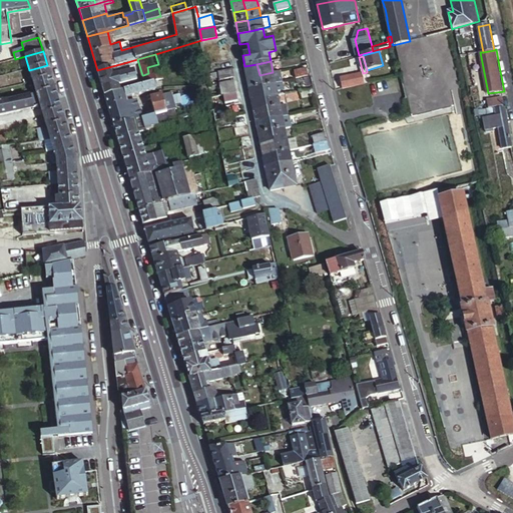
[(97,70),(104,94),(120,90),(118,82),(136,77),(134,67),(126,70),(124,64),(128,64),(127,62),(97,70)]
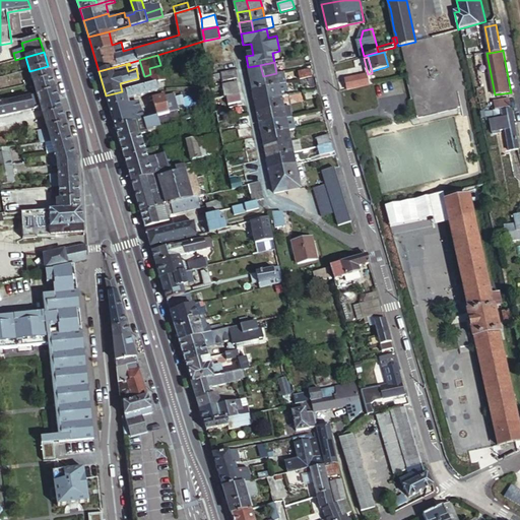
[(165,80),(160,65),(149,68),(150,74),(145,76),(147,84),(155,82),(165,80)]
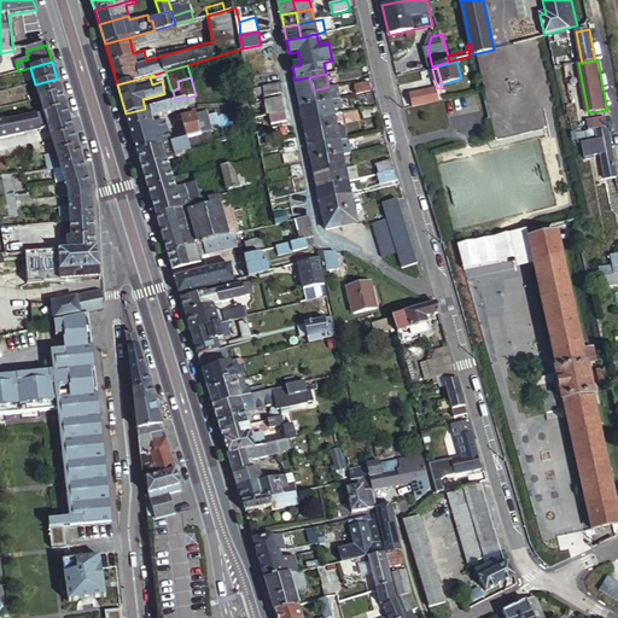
[(297,93),(313,91),(309,77),(295,80),(297,93)]
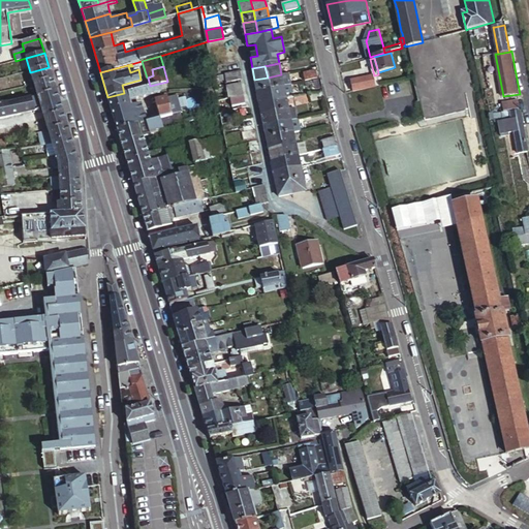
[(34,84),(52,79),(49,67),(30,72),(34,84)]
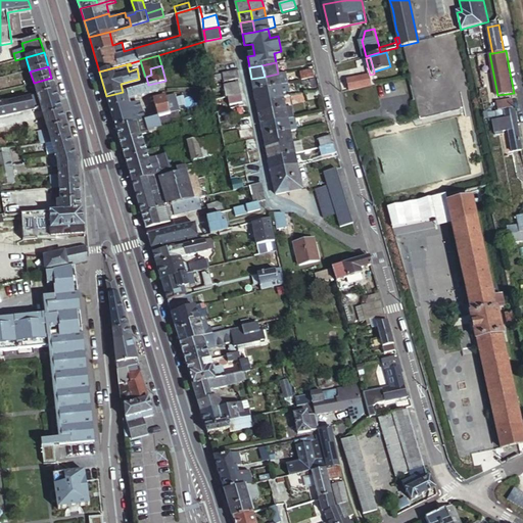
[(317,75),(316,68),(304,70),(305,78),(317,75)]
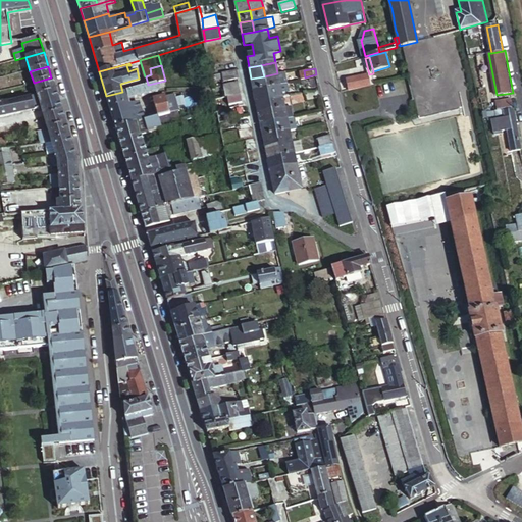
[(239,79),(237,71),(224,74),(225,82),(239,79)]
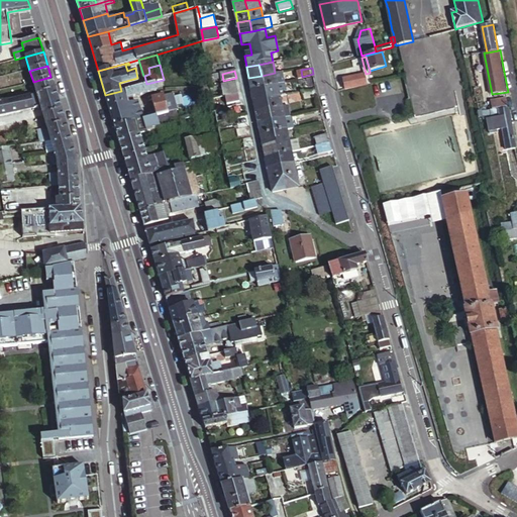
[(283,71),(275,73),(277,84),(285,83),(283,71)]
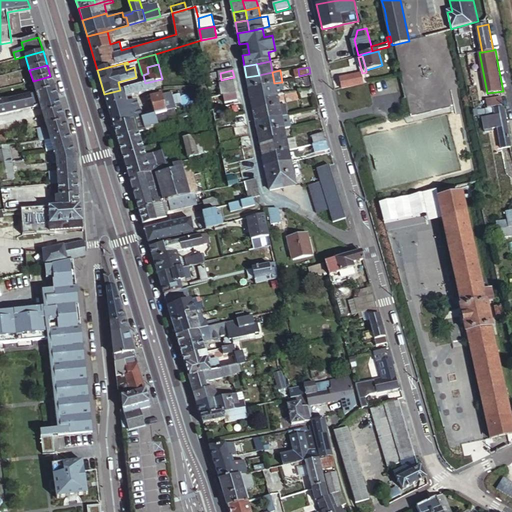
[(274,83),(272,72),(259,75),(261,86),(274,83)]
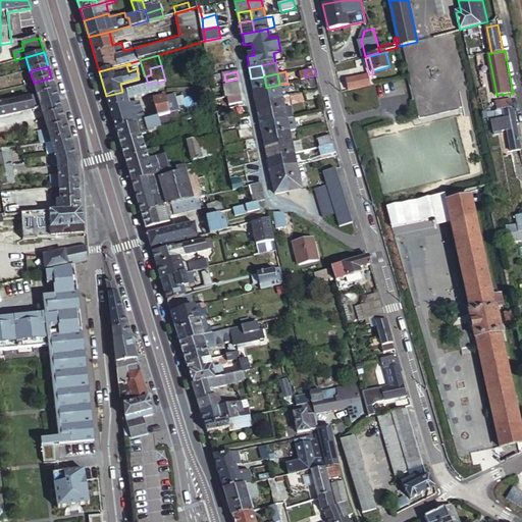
[(375,84),(373,73),(369,74),(347,80),(349,90),(375,84)]
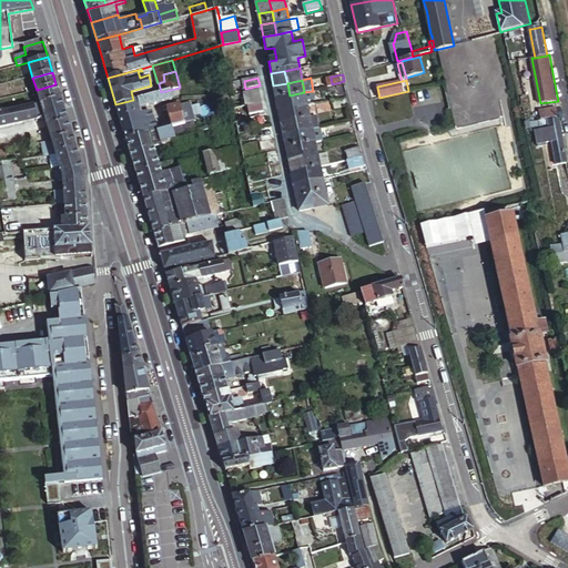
[(2,84),(6,93),(18,89),(16,81),(9,83),(2,84)]
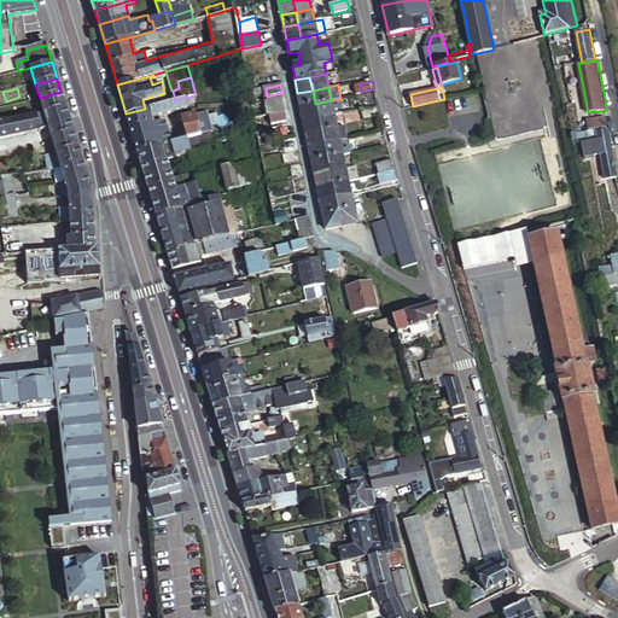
[(301,108),(315,104),(313,91),(297,93),(301,108)]
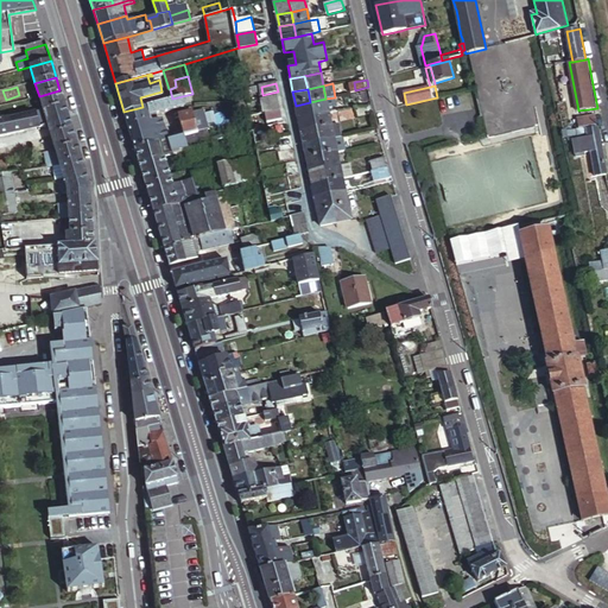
[(43,109),(64,103),(59,90),(39,96),(43,109)]
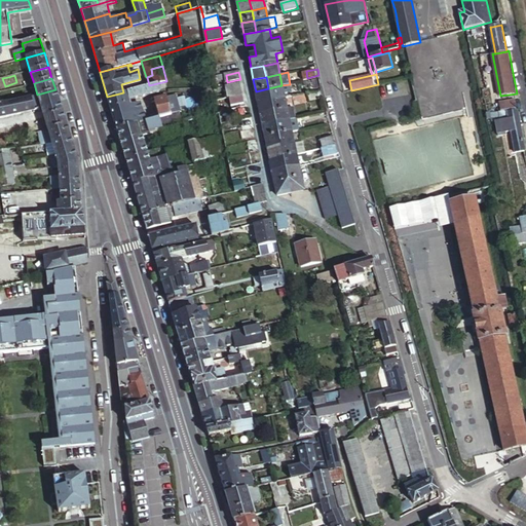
[(382,96),(411,89),(409,79),(380,86),(382,96)]
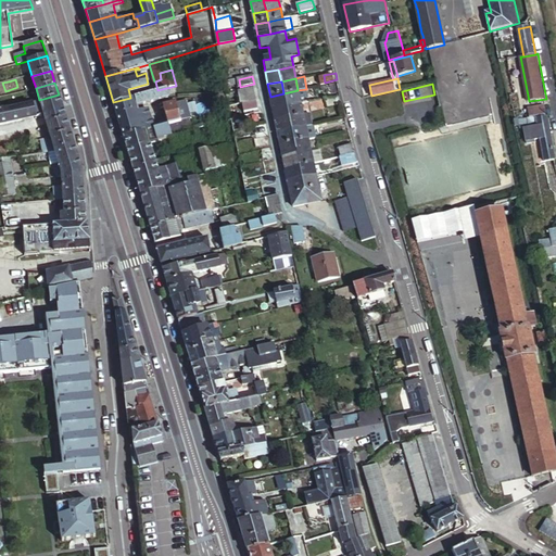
[(238,90),(240,103),(242,103),(256,100),(253,87),(238,90)]
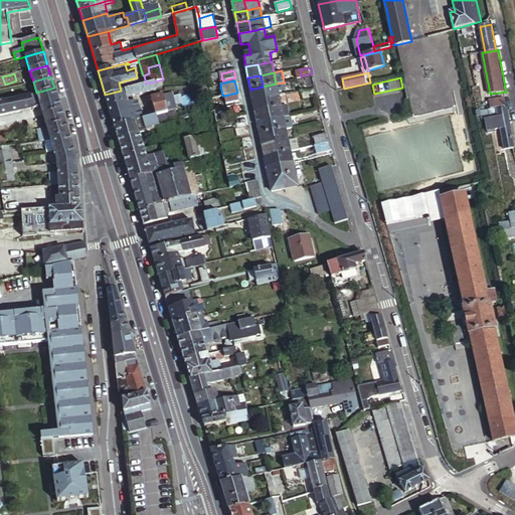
[(121,91),(105,95),(114,126),(152,115),(151,113),(141,116),(137,100),(132,101),(130,96),(156,89),(154,81),(146,83),(121,91)]
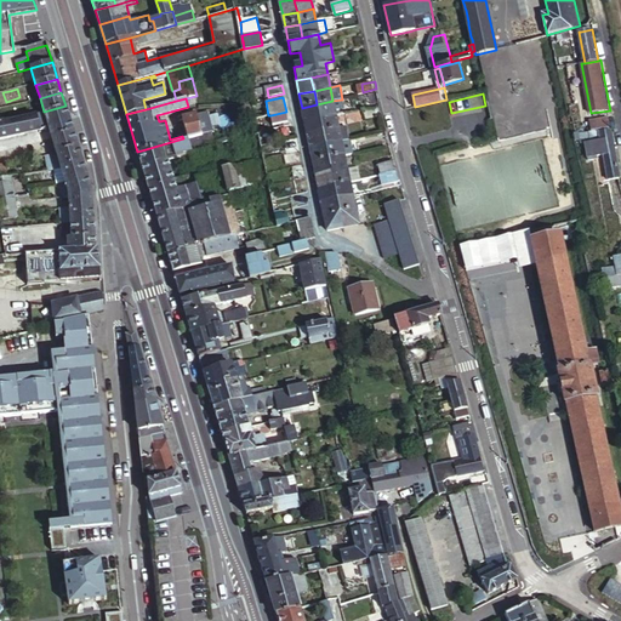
[(332,101),(335,110),(345,108),(342,100),(332,101)]
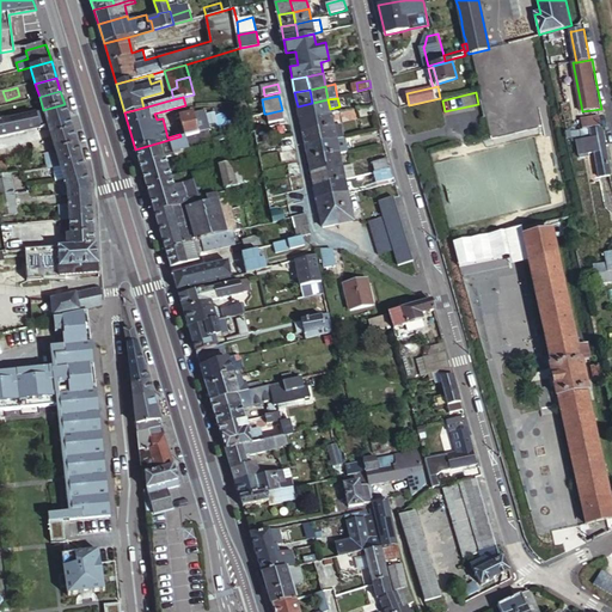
[(330,109),(328,99),(312,103),(314,116),(331,114),(330,109)]
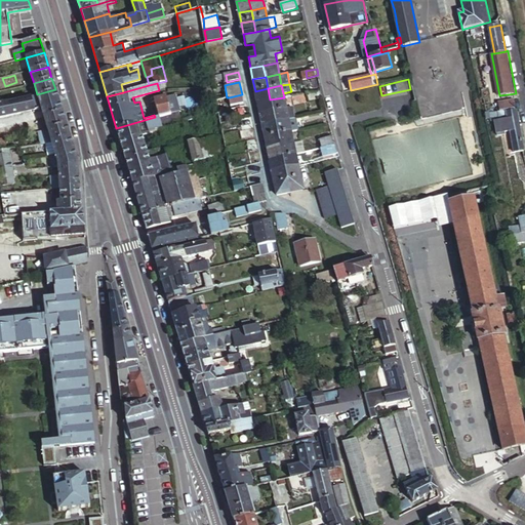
[(255,91),(257,103),(258,103),(270,99),(268,88),(255,91)]
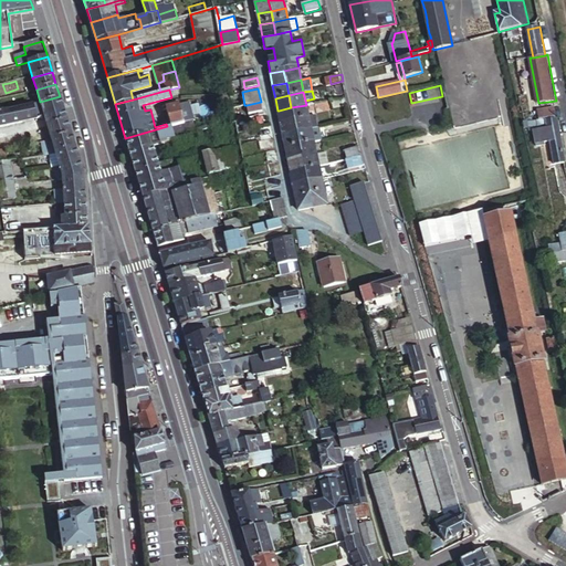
[(66,121),(60,96),(40,102),(40,104),(45,123),(46,125),(66,121)]
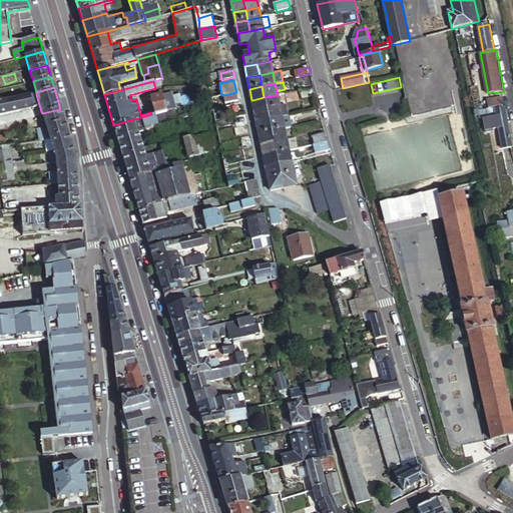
[(156,113),(166,110),(162,93),(155,95),(154,92),(151,93),(156,113)]
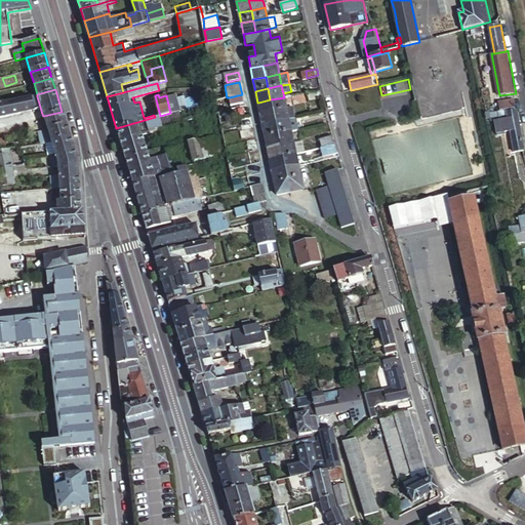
[(243,102),(242,94),(229,97),(231,105),(243,102)]
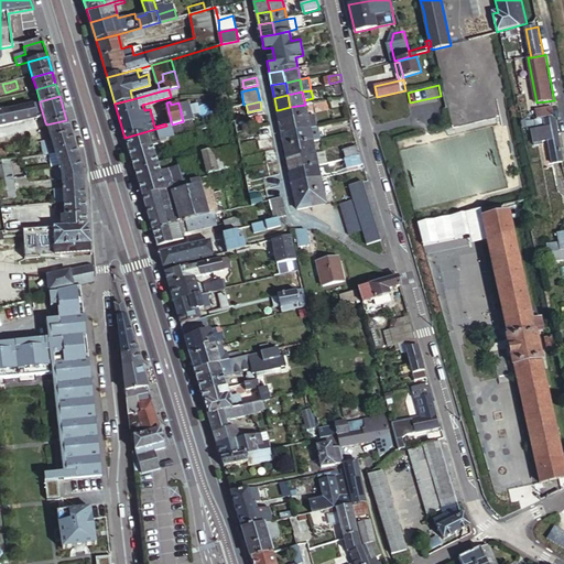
[(0,132),(45,122),(40,104),(0,114),(0,132)]
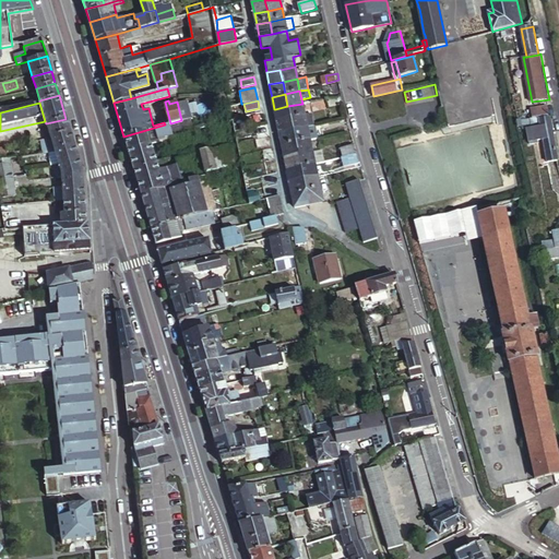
[(287,106),(290,120),(305,117),(302,104),(287,106)]
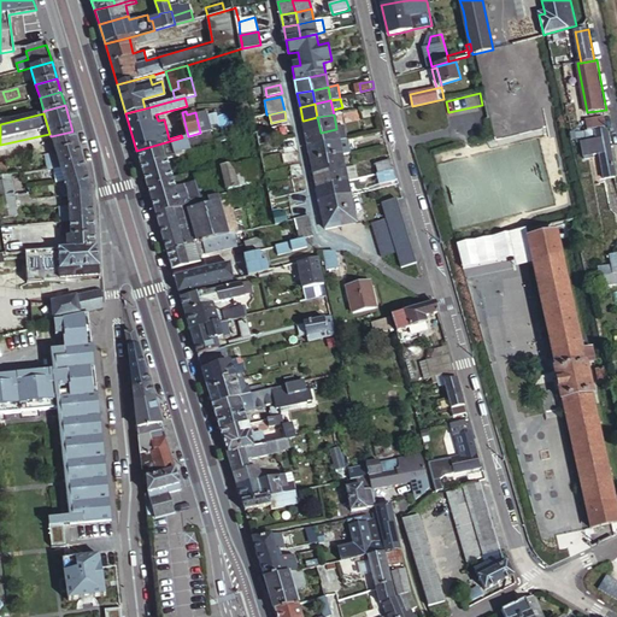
[(595,128),(606,127),(605,116),(586,119),(587,130),(595,128)]
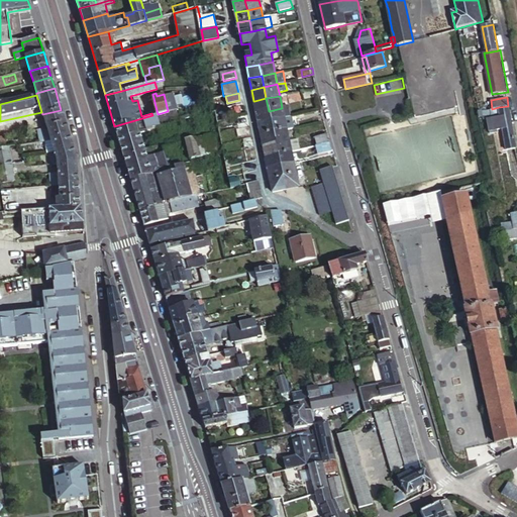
[(253,101),(256,113),(269,111),(266,98),(254,101),(253,101)]
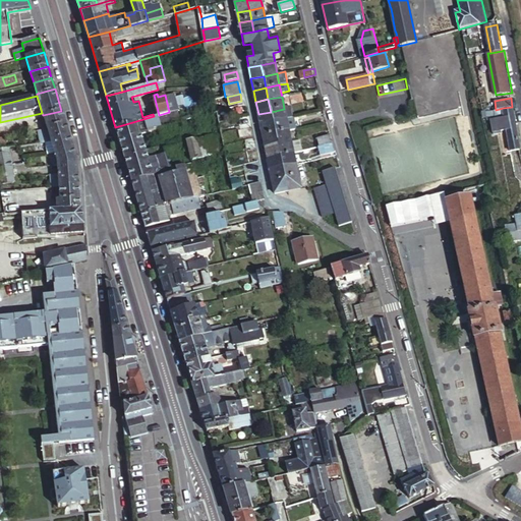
[(271,112),(273,121),(293,117),(291,108),(284,109),(271,112)]
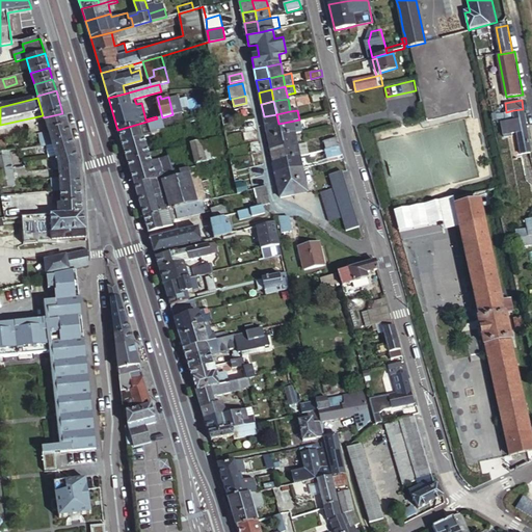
[(513,114),(513,110),(506,112),(496,114),(498,121),(503,120),(502,117),(514,115),(515,121),(501,124),(503,138),(510,136),(510,133),(516,132),(521,154),(531,152),(524,112),(513,114)]
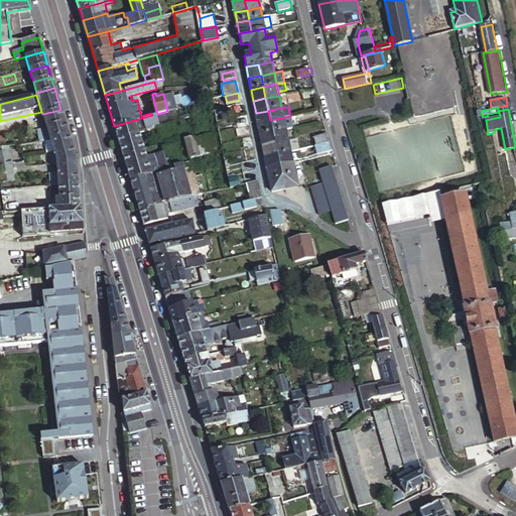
[(228,116),(227,109),(219,111),(220,118),(228,116)]
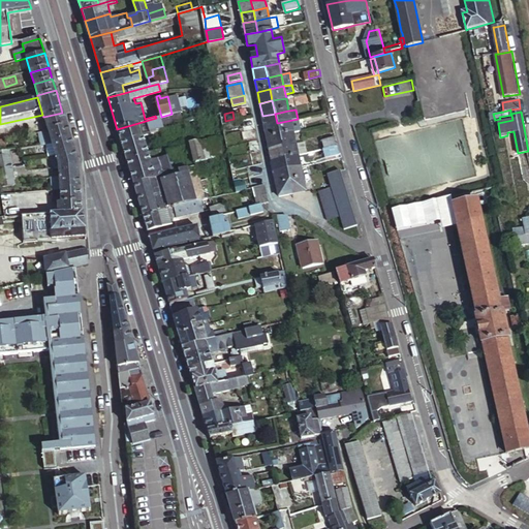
[(66,126),(62,113),(43,117),(48,130),(66,126)]
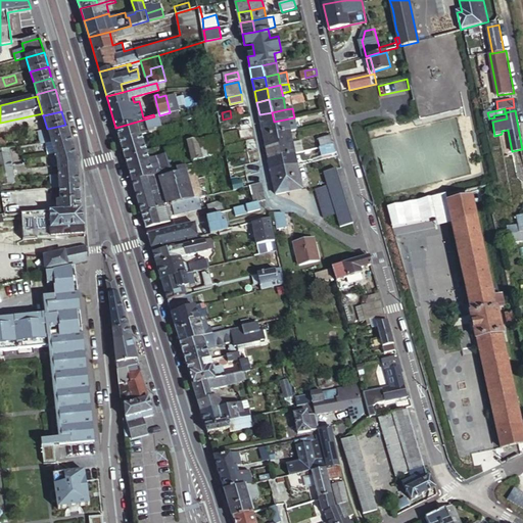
[(154,116),(115,128),(120,139),(141,134),(147,132),(156,129),(162,128),(174,125),(170,112),(159,115),(154,116)]
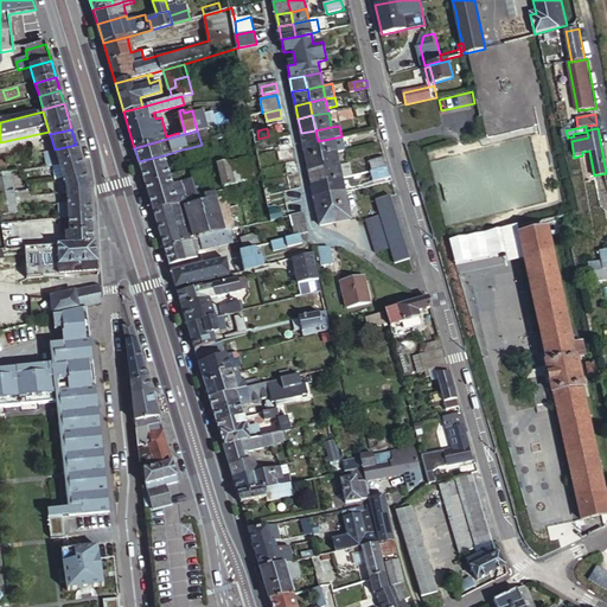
[(301,133),(304,145),(318,141),(315,131),(301,133)]
